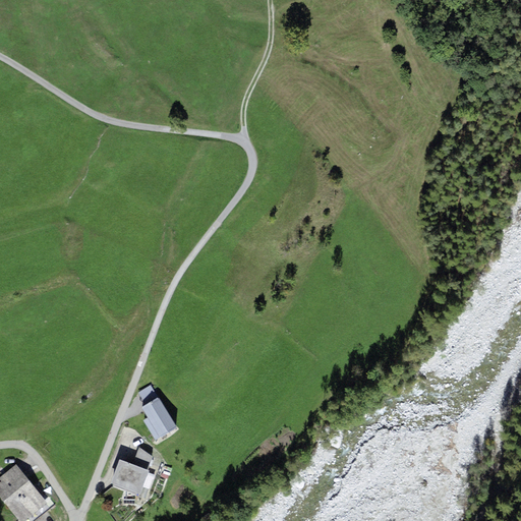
[(146,405),(159,398),(151,385),(137,392),(146,405)]
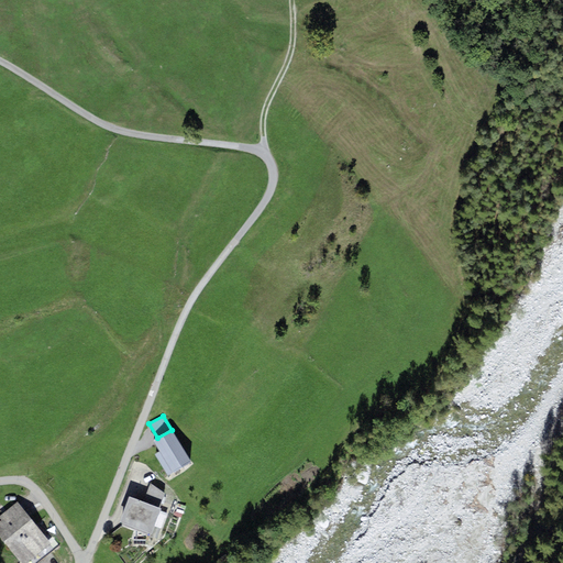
[(163,456),(181,445),(172,430),(157,438),(153,441),(159,452),(163,456)]
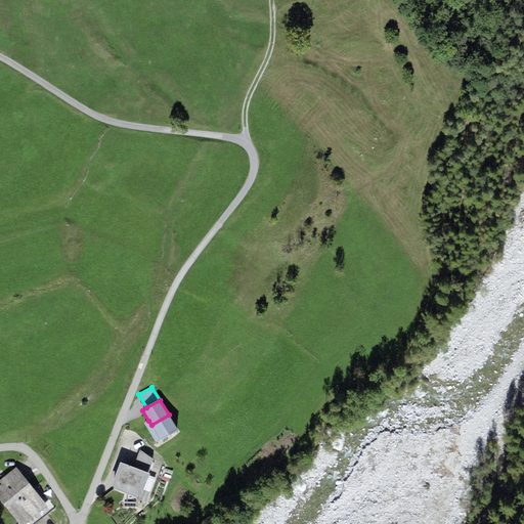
[(161,440),(178,430),(169,415),(151,425),(161,440)]
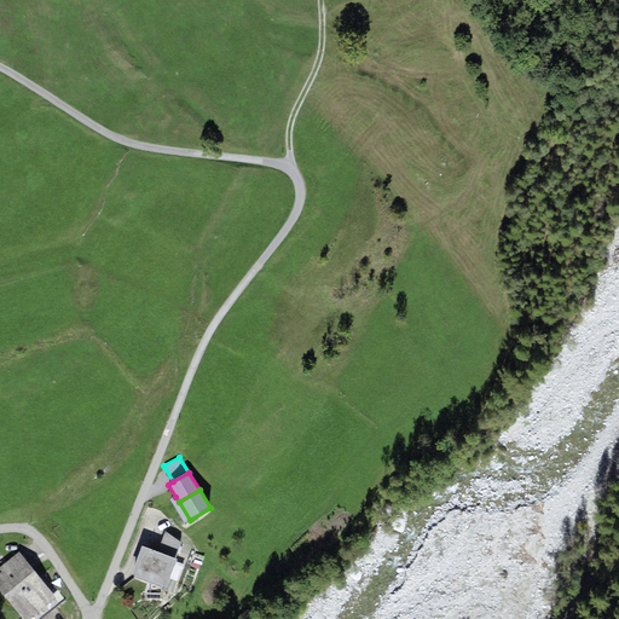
[(185,524),(190,520),(179,502),(175,497),(171,499),(185,524)]
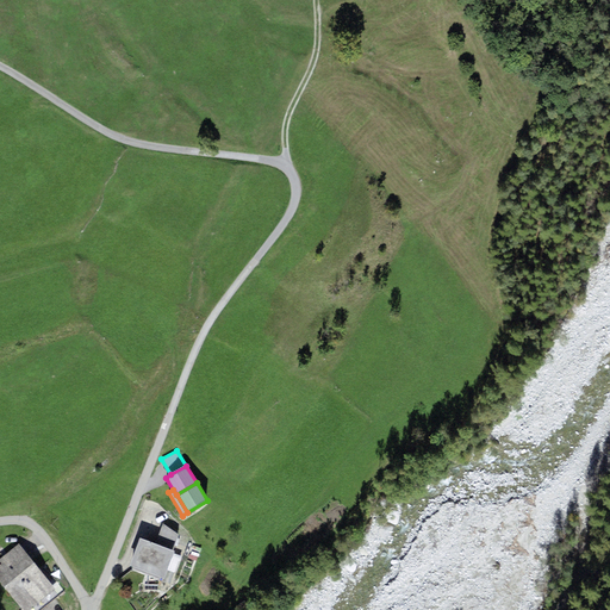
[(155,545),(174,551),(179,535),(162,524),(155,545)]
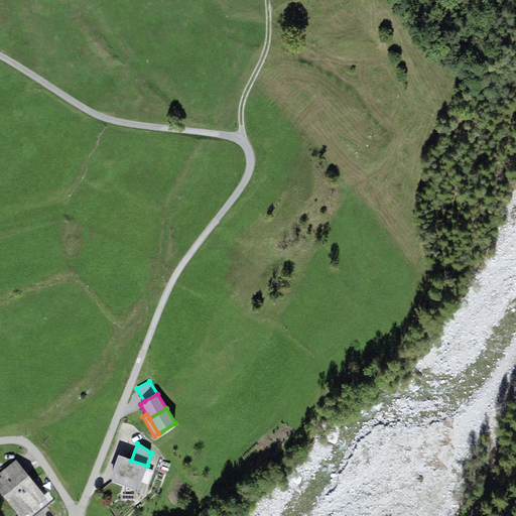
[(131,461),(119,456),(110,479),(139,490),(147,467),(147,466),(131,461)]
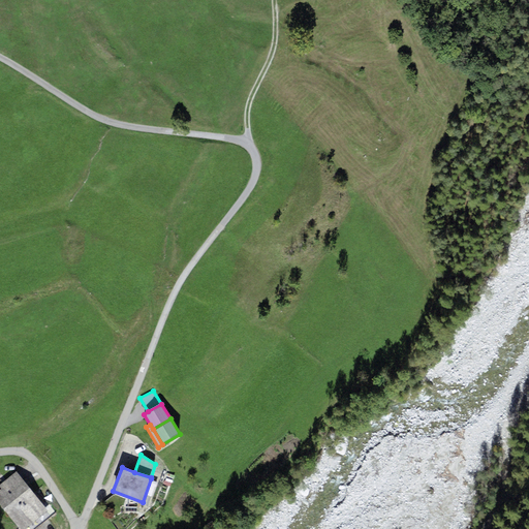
[(48,511),(17,472),(0,485),(0,488),(0,489),(0,488),(0,503),(20,528),(25,528),(30,525),(48,511)]
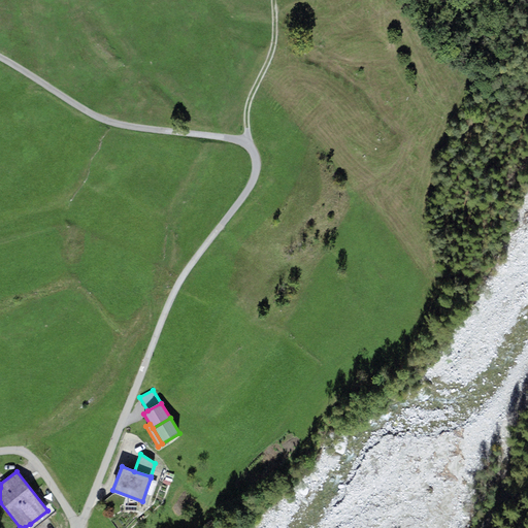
All buildings are outlined.
